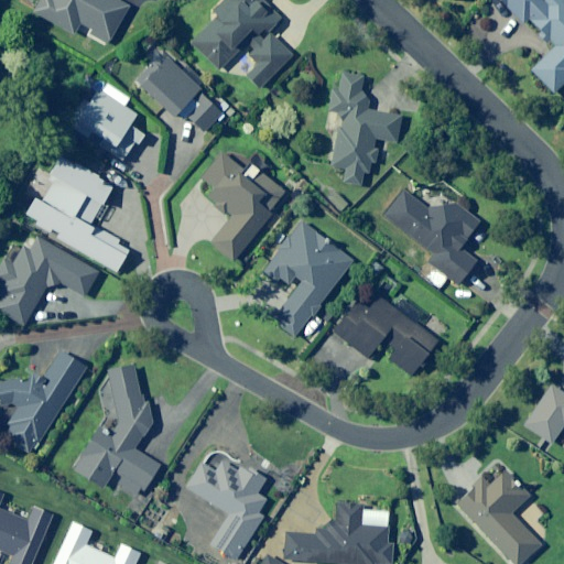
[(38,0),(31,11),(73,36),(78,26),(107,44),(129,7),(117,0),(38,0)]
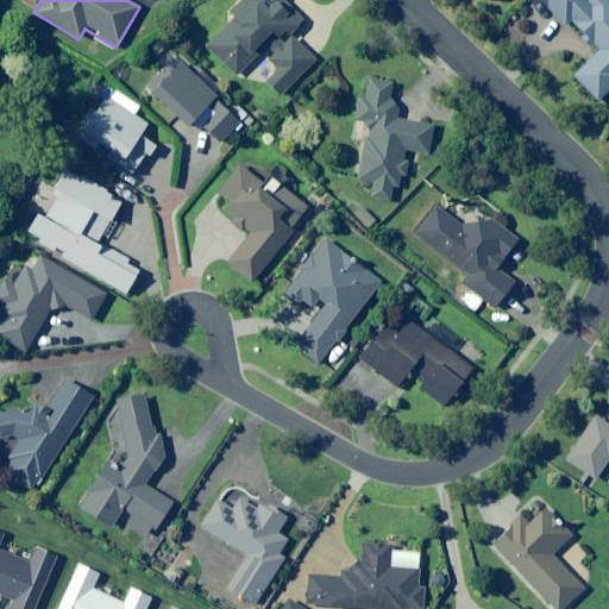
[(234,79),(258,54),(274,68),(261,82),(277,98),(315,57),(289,33),(302,19),(281,0),(238,0),(226,13),(232,18),(202,49),(234,79)]
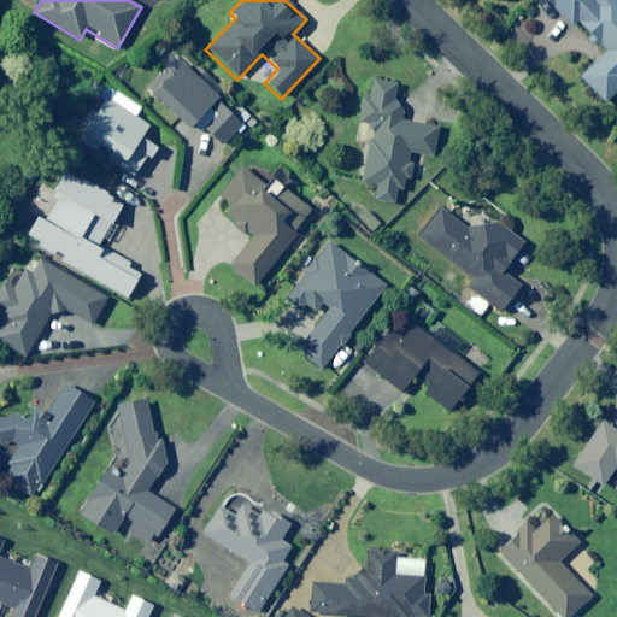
[(592,37),(588,41),(597,50),(600,46),(606,52),(580,78),(605,104),(616,90),(616,0),(544,0),(571,28),(577,23),(592,37)]
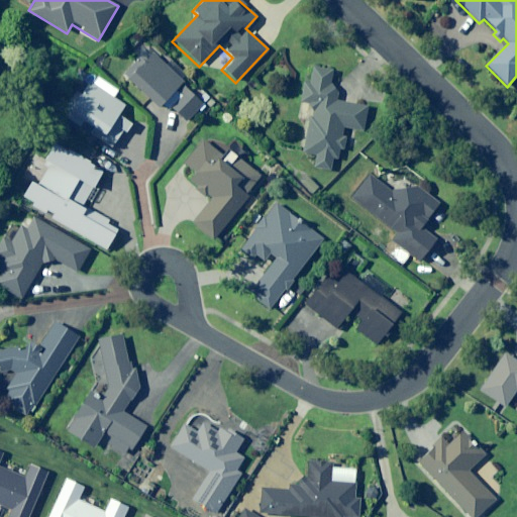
[(145,106),(153,113),(161,120),(172,109),(186,122),(204,102),(183,82),(141,43),(128,58),(134,64),(122,76),(149,101),(145,106)]
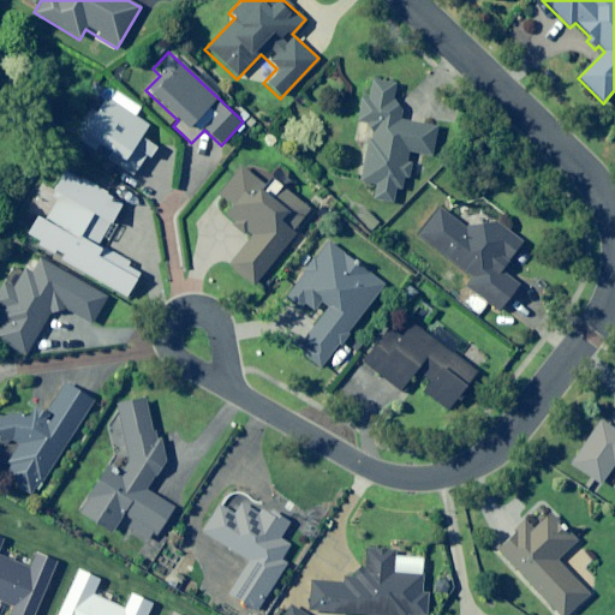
[(363,143),(358,181),(375,184),(372,201),(394,203),(395,189),(401,190),(402,179),(408,179),(411,161),(411,155),(435,157),(439,126),(399,121),(401,103),(394,103),(396,83),(370,81),(368,100),(358,99),(353,142),(363,143)]
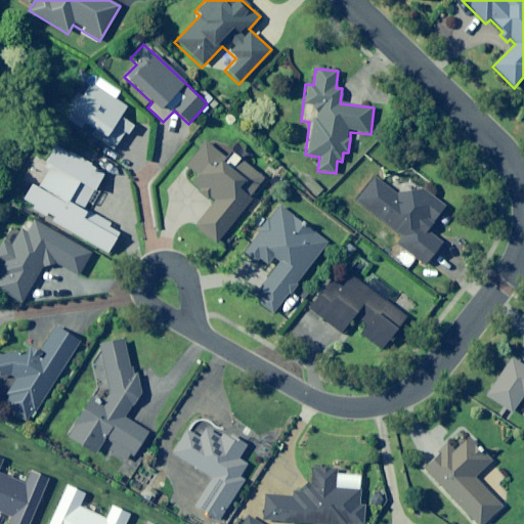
[(127,107),(92,83),(71,113),(105,138),(102,142),(114,150),(130,127),(119,119),(127,107)]
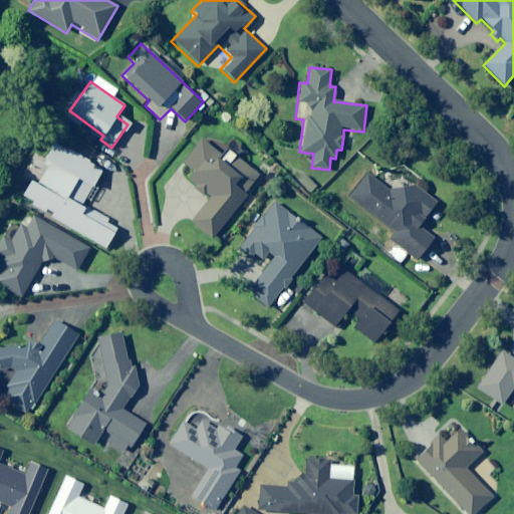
[(221,145),(206,134),(183,163),(195,173),(189,182),(210,198),(191,222),(213,238),(246,196),(244,194),(259,175),(236,157),(221,145)]
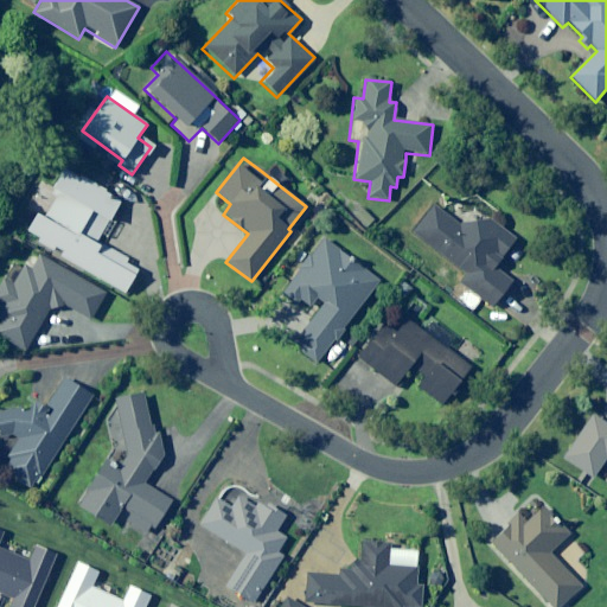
[(121,200),(63,167),(50,191),(57,195),(44,218),(37,215),(27,231),(39,238),(37,243),(125,293),(140,267),(96,242),(103,231),(121,200)]
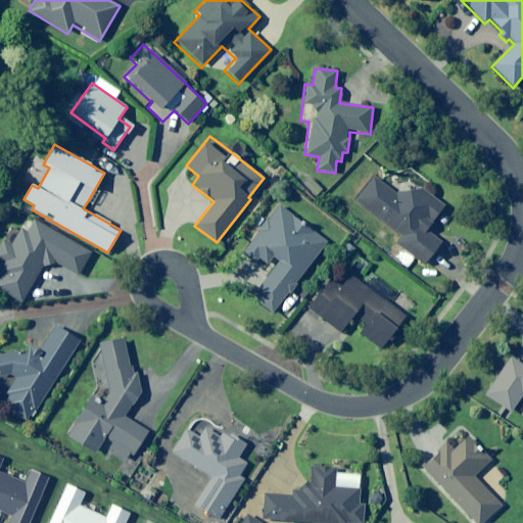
[(398,196),(374,179),(357,201),(401,236),(395,244),(424,266),(440,243),(425,232),(444,206),(418,186),(411,181),(398,196)]
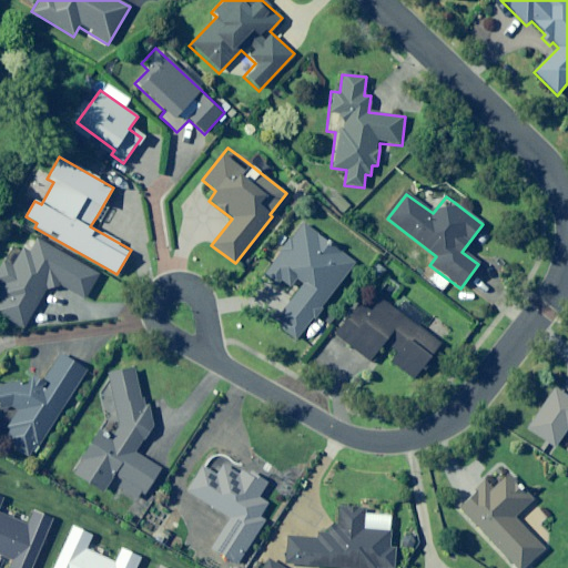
[(354,263),(302,223),(282,249),(262,275),(276,286),(281,281),(296,293),(273,324),(295,341),(354,263)]
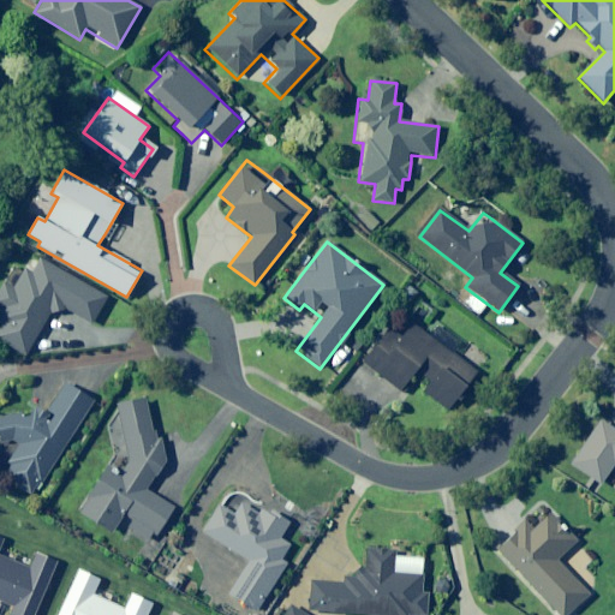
[(107,297),(40,258),(35,268),(27,264),(13,287),(4,281),(0,287),(0,318),(4,322),(0,328),(0,340),(25,356),(49,312),(66,310),(91,324),(107,297)]
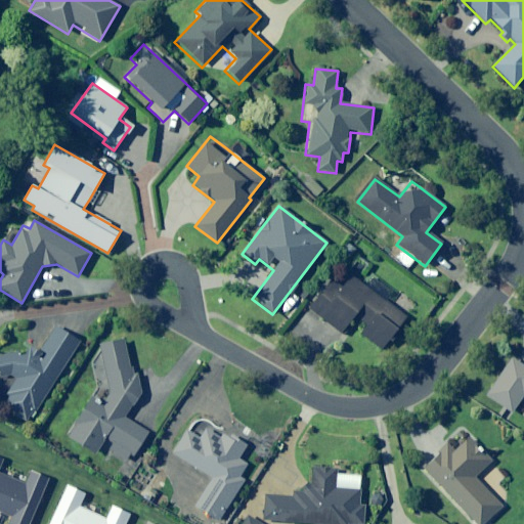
[(382,350),(406,317),(350,275),(339,267),(308,309),(342,334),(350,322),(360,331),(359,334),(382,350)]
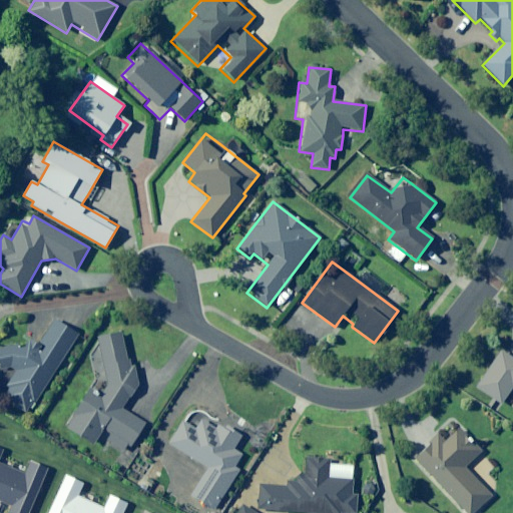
[(76,335),(53,320),(39,344),(45,347),(42,352),(27,343),(0,345),(0,370),(11,369),(17,373),(4,394),(30,410),(76,335)]
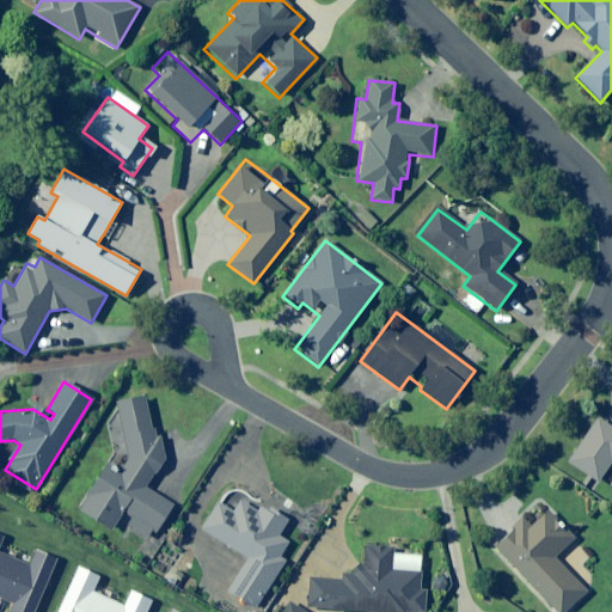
[(151,428),(144,396),(115,402),(128,460),(121,471),(108,463),(78,510),(111,531),(123,512),(132,516),(126,526),(150,540),(171,505),(145,489),(163,459),(159,442),(154,444),(151,428)]
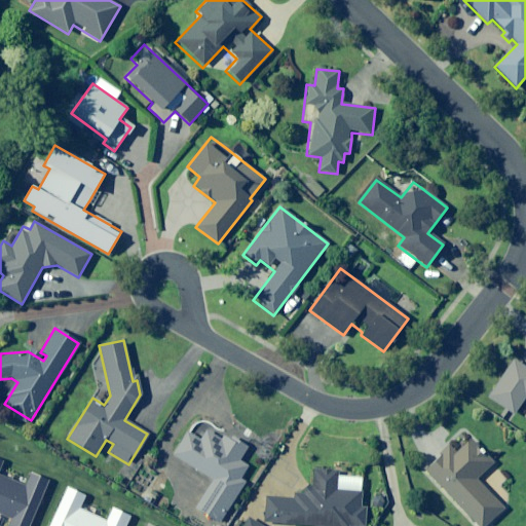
[(525,368),(513,360),(487,398),(513,415),(525,398),(525,399),(525,368)]
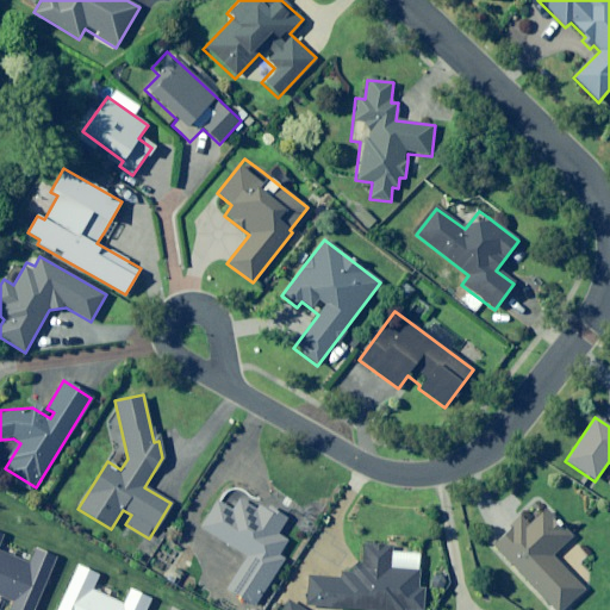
[(257,502),(254,506),(237,497),(231,508),(218,499),(200,528),(247,556),(226,590),(254,607),(284,559),(278,555),(287,541),(275,534),(285,518),(257,502)]
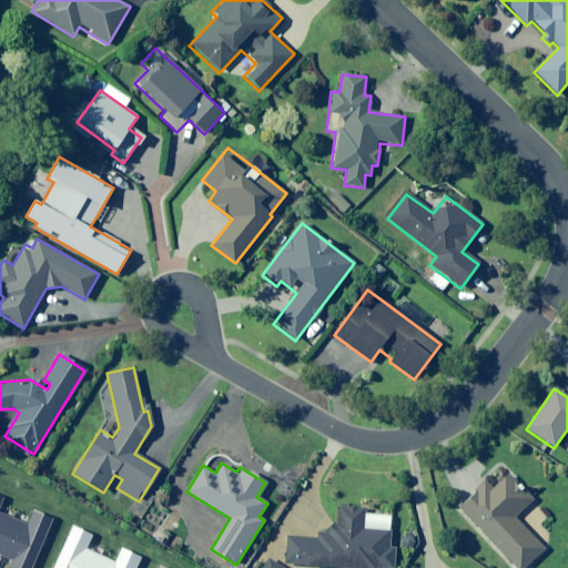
[(534,499),(509,473),(492,489),(485,482),(457,508),(513,567),(524,567),(544,549),(514,517),(534,499)]
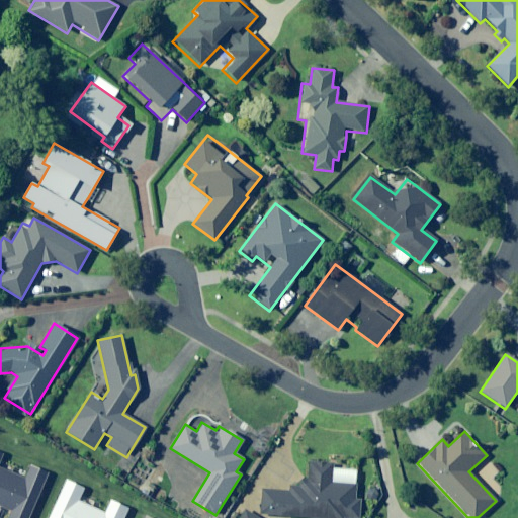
[(0,451),(0,503),(11,509),(6,517),(28,517),(49,472),(30,464),(25,478),(0,466),(0,460),(3,453),(0,451)]
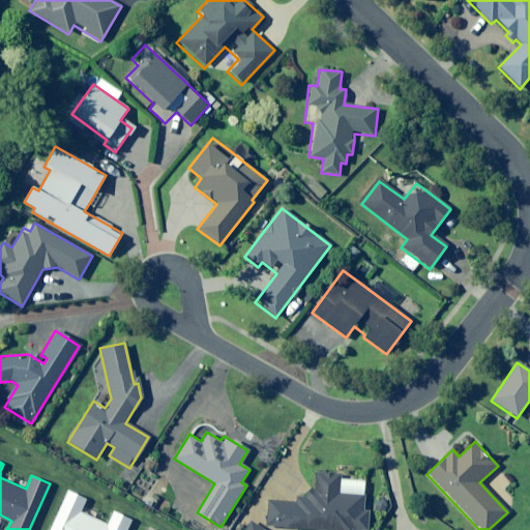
[(316,473),(315,488),(296,498),(296,503),(267,501),(265,527),(305,529),(364,529),(367,481),(340,479),(340,475),(316,473)]
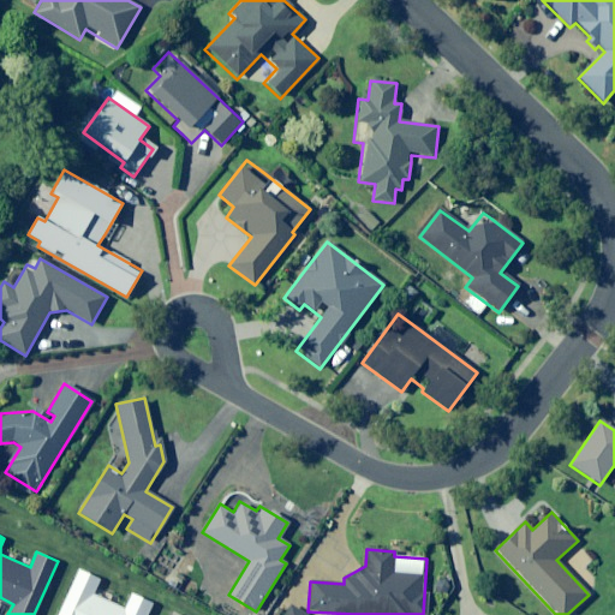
[(78,571),(58,614),(148,614),(154,604),(132,595),(125,610),(94,596),(100,580),(78,571)]
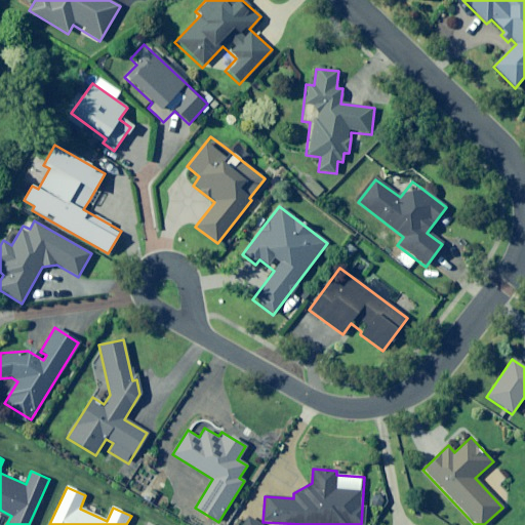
[(264,524),(250,516),(243,524),(264,524)]
